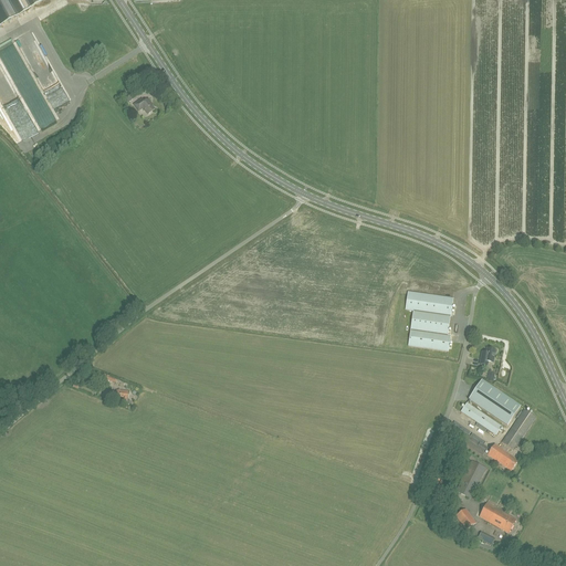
[(0,0),(0,25),(44,0),(0,0)]
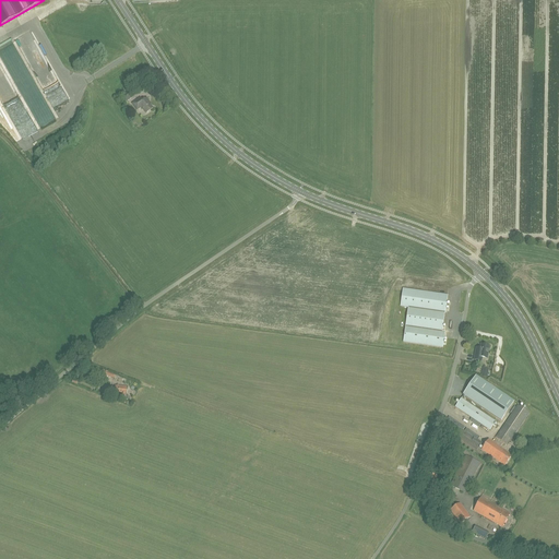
[(131,91),(122,96),(126,102),(134,95),(131,91)]
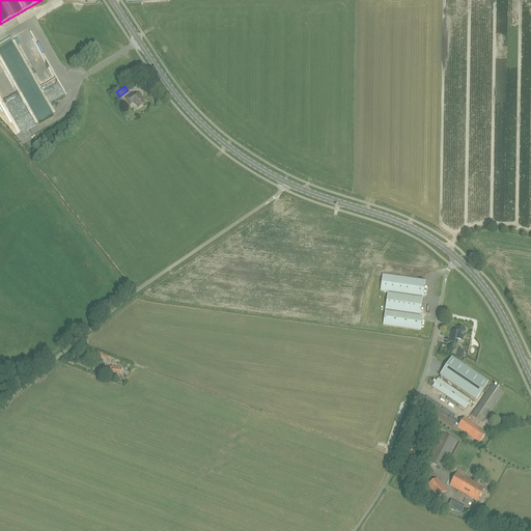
[(141,96),(139,93),(134,96),(132,94),(126,99),(130,105),(135,102),(139,108),(145,104),(141,96)]
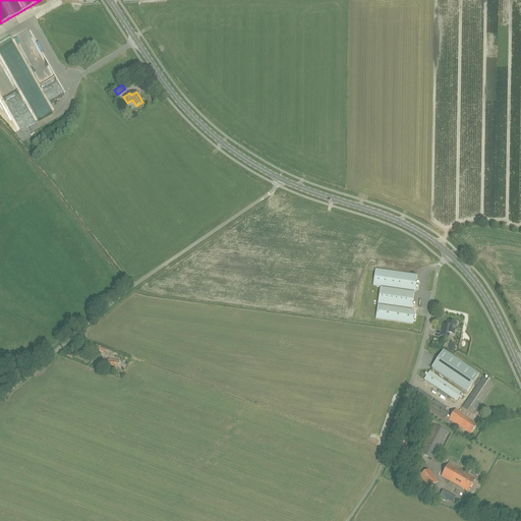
[(417,275),(336,264),(333,282),(361,286),(359,301),(342,298),(340,313),(413,324),(415,309),(412,308),(417,275)]
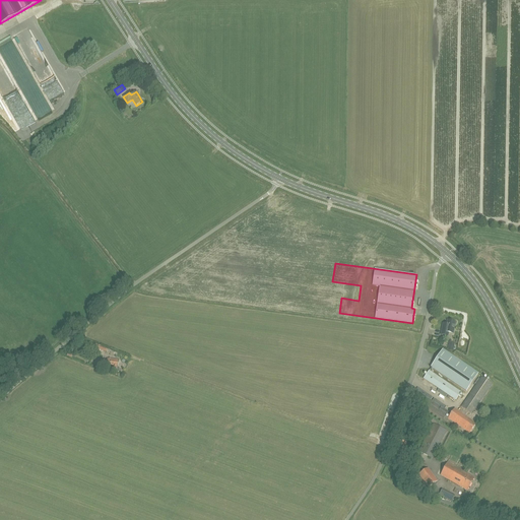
[(455,322),(447,321),(446,327),(443,326),(441,335),(448,336),(448,333),(453,334),(455,322)]
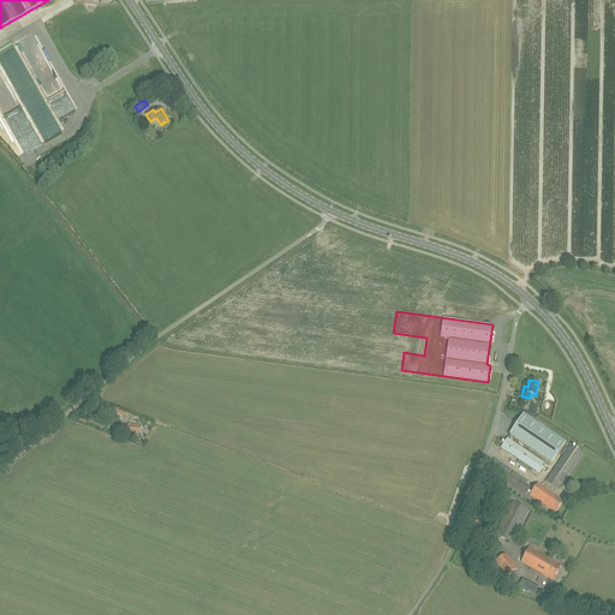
[(109,406),(108,410),(112,411),(109,416),(115,418),(118,413),(124,416),(125,412),(109,406)]
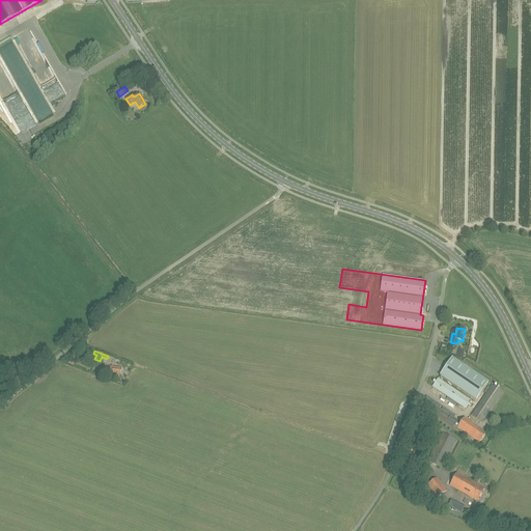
[(452,357),(440,374),(476,399),(488,381),(452,357)]
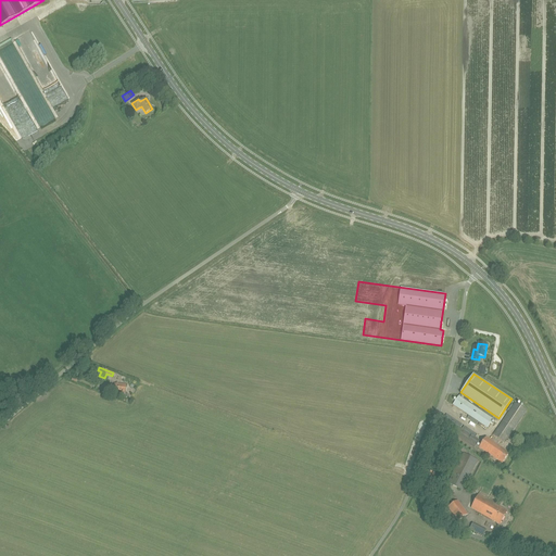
[(128,393),(126,393),(127,384),(115,383),(114,392),(119,393),(119,396),(125,396),(125,397),(127,397),(128,393)]
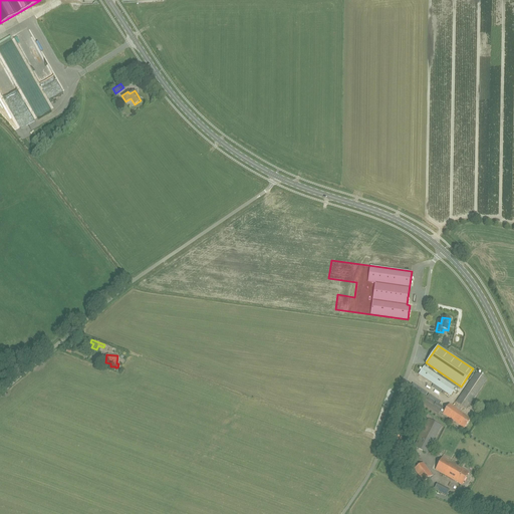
[(425,365),(419,373),(451,395),(456,388),(425,365)]
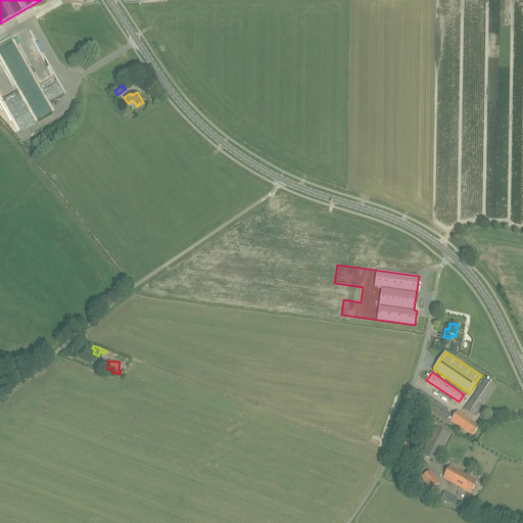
[(464,409),(475,417),(496,386),(484,378),(464,409)]
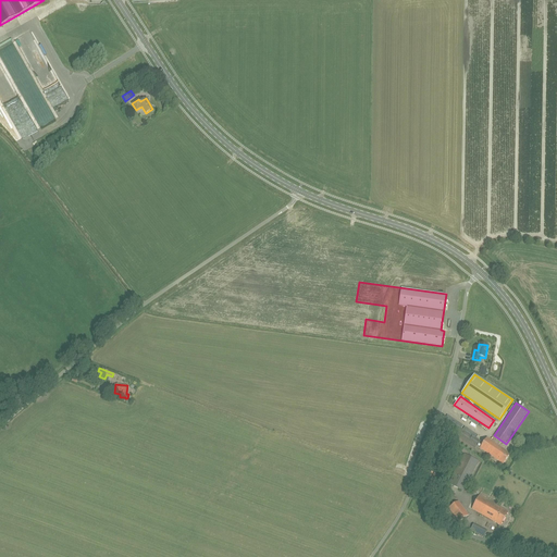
[(446,429),(474,448),(480,441),(452,421),(446,429)]
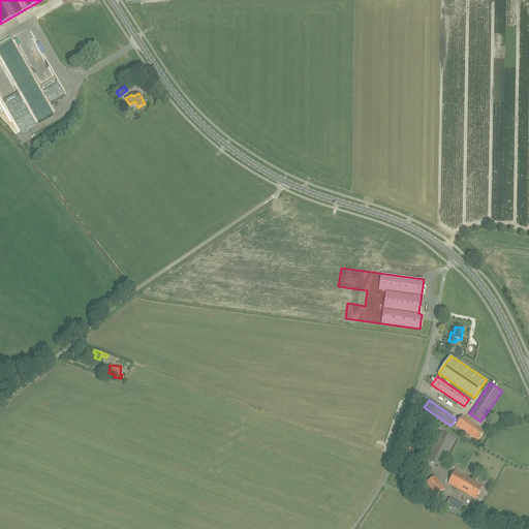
[(478,441),(485,431),(463,415),(456,426),(478,441)]
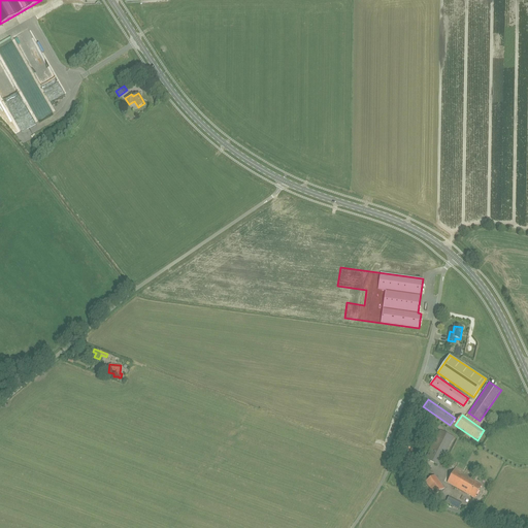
[(439,466),(454,437),(440,430),(425,458),(439,466)]
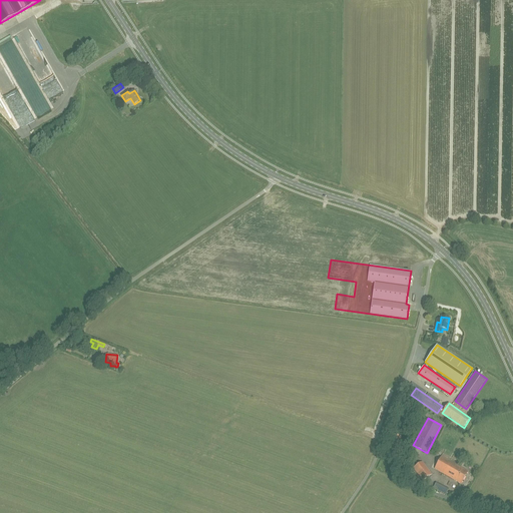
[(461,484),(468,472),(442,457),(435,469),(461,484)]
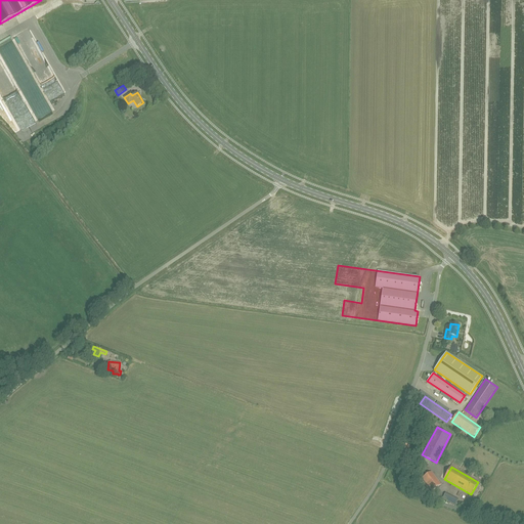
[(432,491),(441,485),(432,472),(423,478),(432,491)]
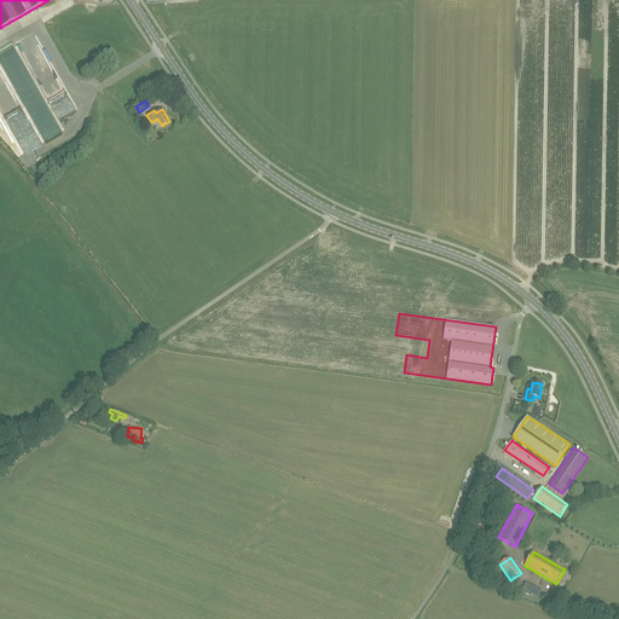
[(542,590),(534,586),(531,593),(538,596),(542,590)]
